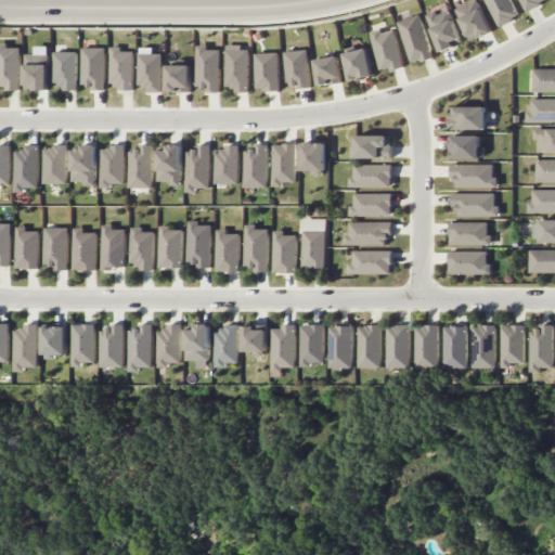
[(470,41),(492,31),(477,0),(473,0),(455,9),(470,41)]
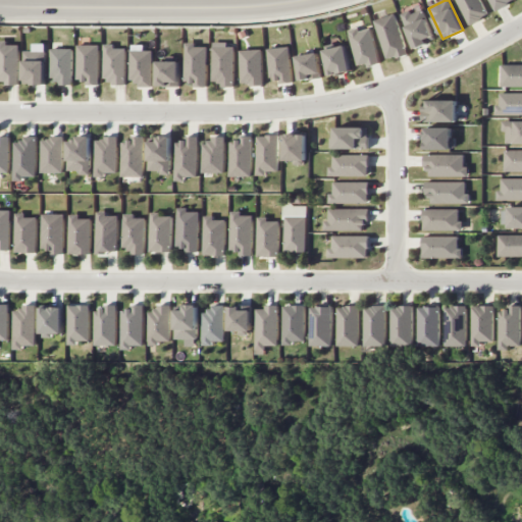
[(457,0),(469,24),(488,15),(480,0),(457,0)]
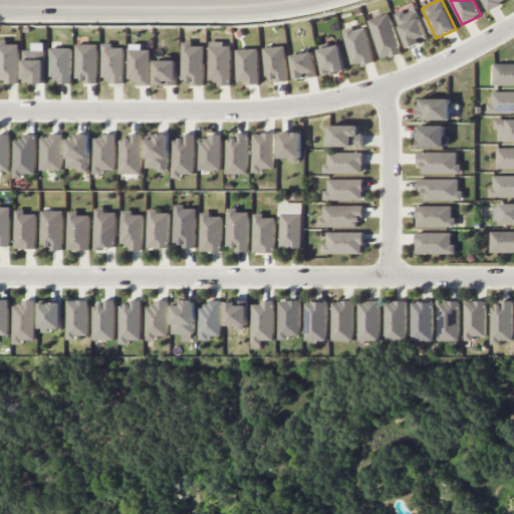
[(506,0),(482,0),(488,10),(506,0)]
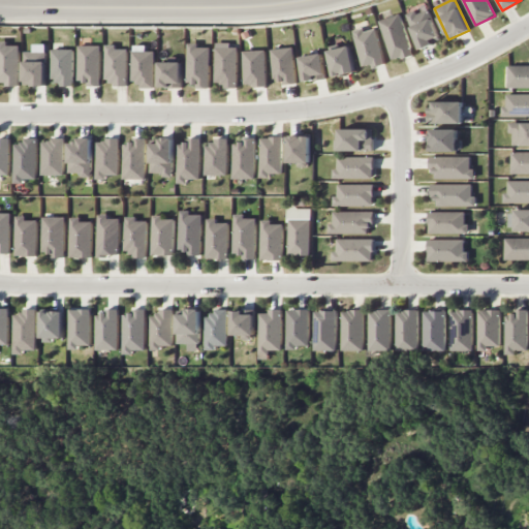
[(416,13),(414,10),(405,13),(421,49),(441,40),(428,9),(416,13)]
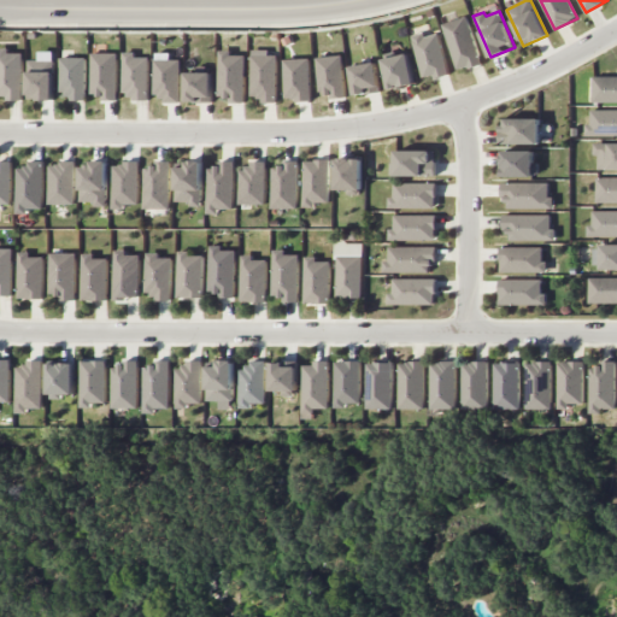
[(457,71),(481,63),(466,16),(442,23),(457,71)]
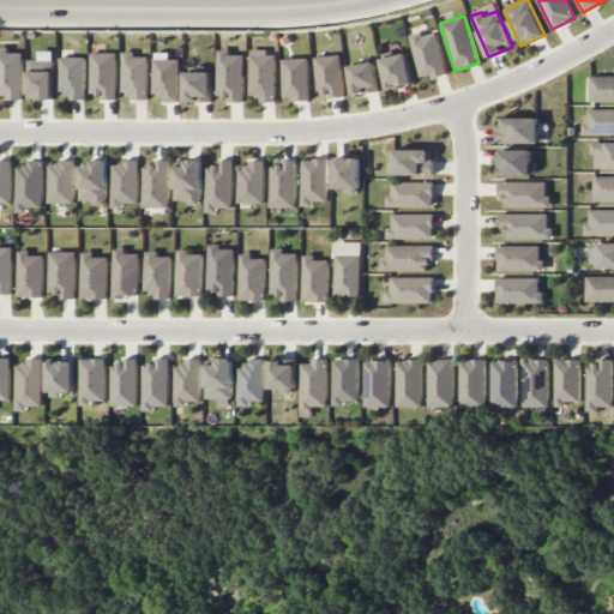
[(421,79),(446,72),(435,32),(421,36),(421,32),(409,35),(421,79)]
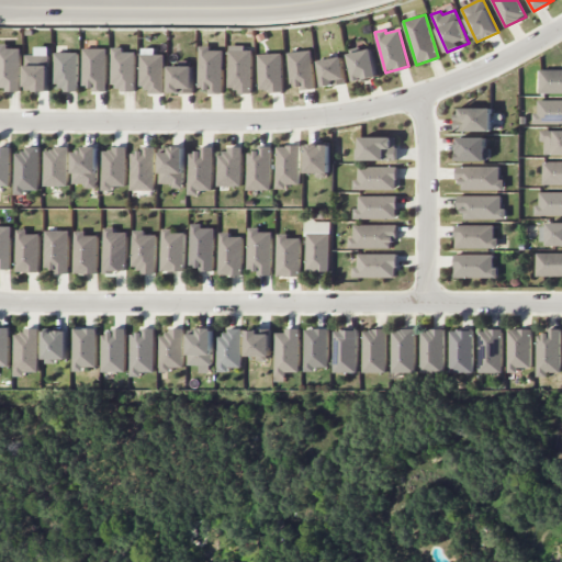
[(20,47),(7,47),(7,44),(0,43),(0,89),(20,90),(20,47)]
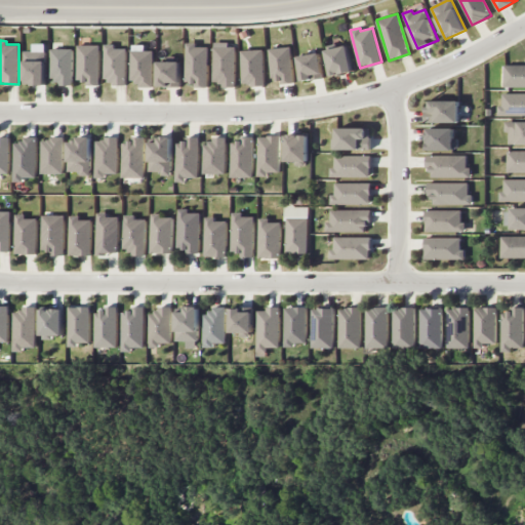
[(208,85),(208,46),(196,47),(196,42),(186,42),(187,85),(208,85)]
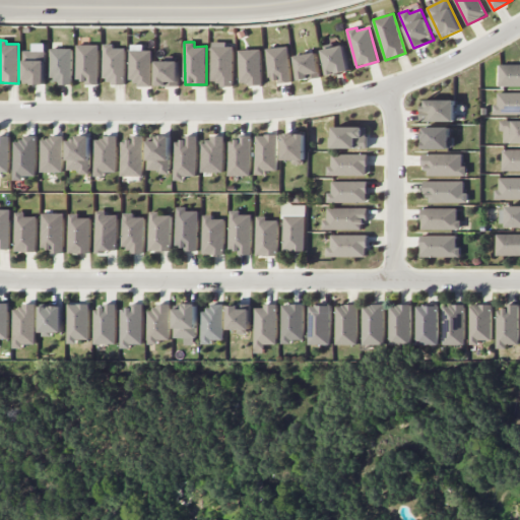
[(23,50),(22,83),(45,84),(45,43),(31,43),(31,50),(23,50)]
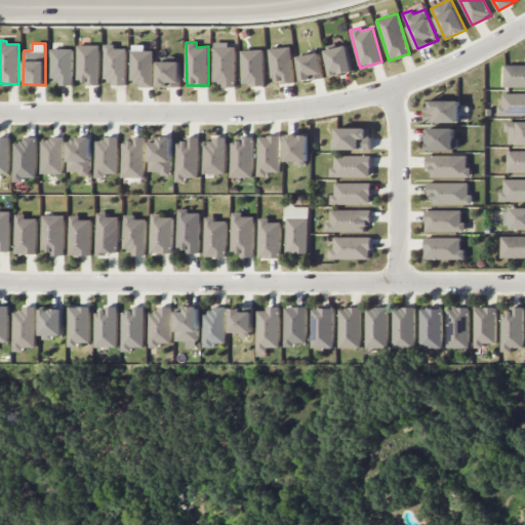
[(235,43),(212,44),(213,81),(221,81),(221,86),(235,86),(235,43)]
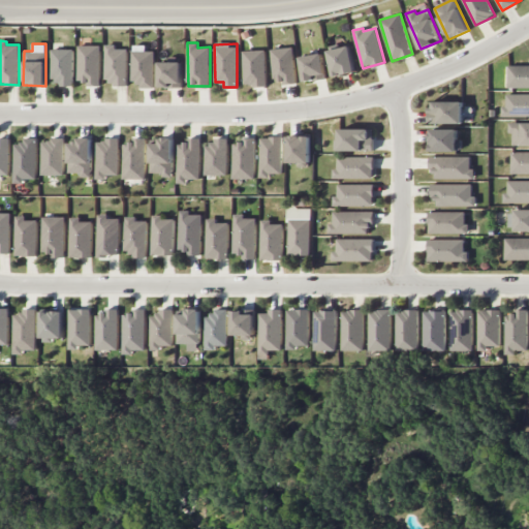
[(100,45),(79,44),(79,84),(100,84),(100,45)]
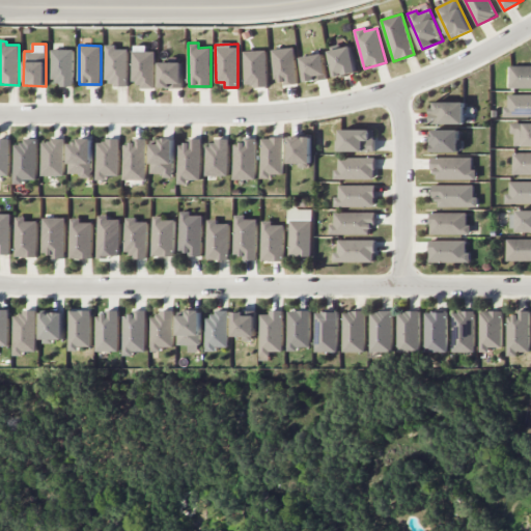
[(129,49),(116,49),(116,45),(106,45),(106,80),(113,80),(113,86),(128,86),(129,49)]
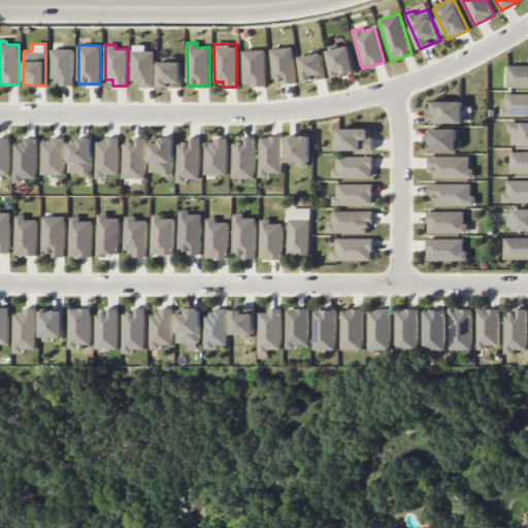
[(145,45),(133,45),(132,80),(139,81),(139,88),(154,88),(155,51),(145,51),(145,45)]
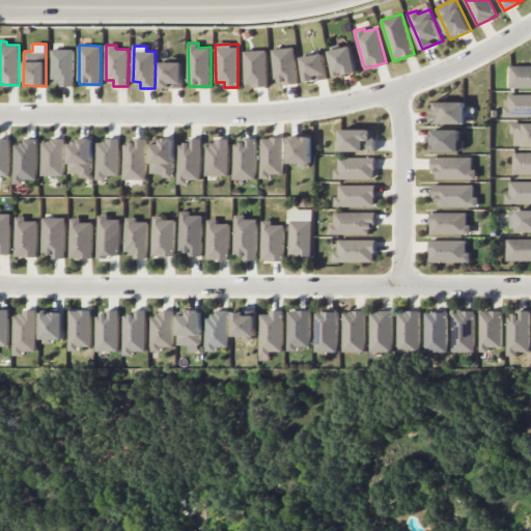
[(335,77),(357,72),(352,46),(330,51),(335,77)]
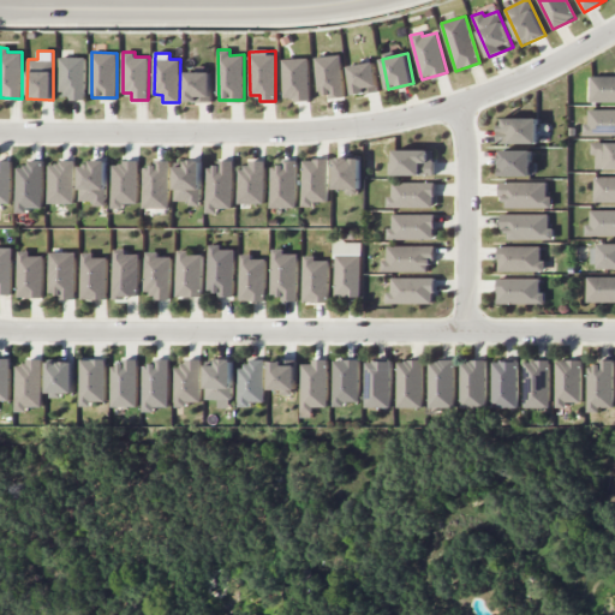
[(320,97),(345,94),(340,54),(314,58),(320,97)]
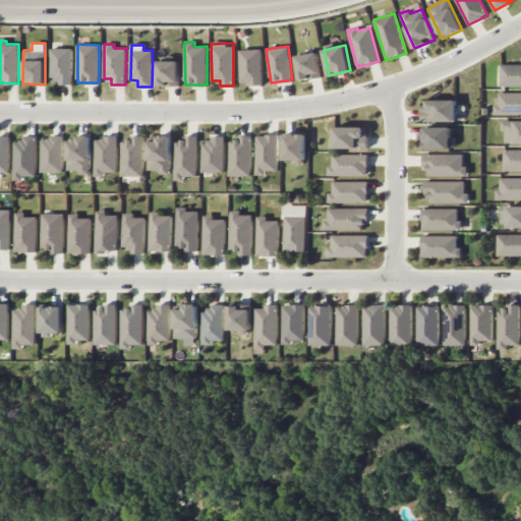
[(71,48),(50,49),(50,82),(72,82),(71,48)]
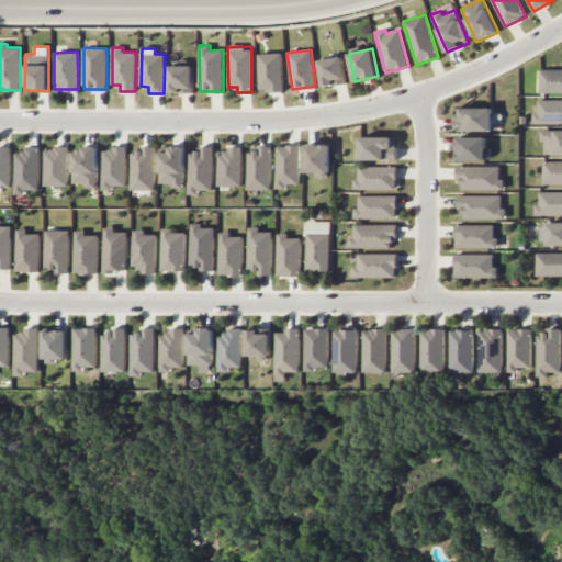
[(259,91),(283,90),(281,53),(258,54),(259,91)]
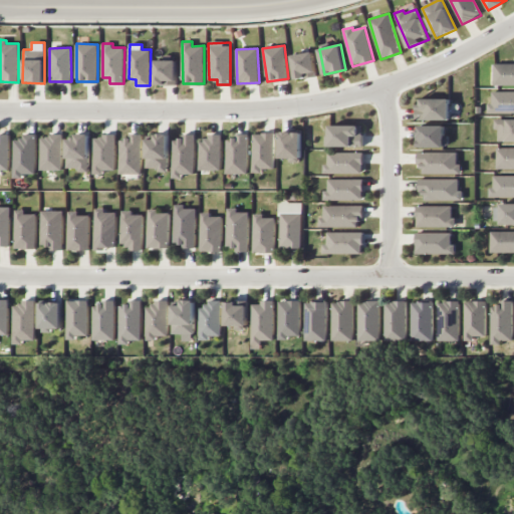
[(295,79),(317,75),(313,51),(292,54),(295,79)]
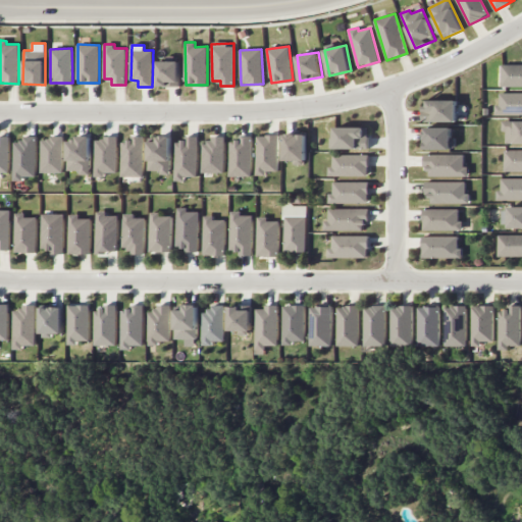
[(179,87),(179,61),(158,60),(157,86),(179,87)]
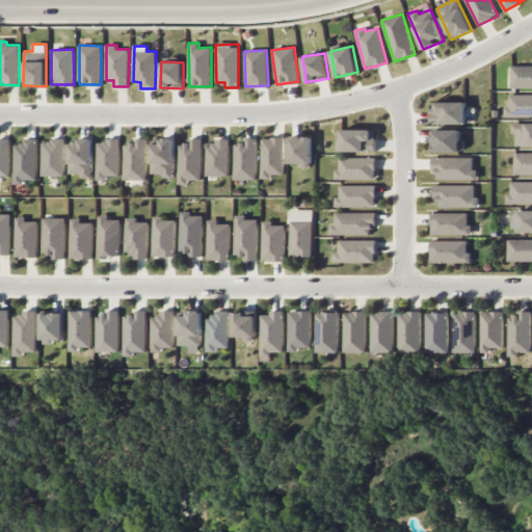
[(531,64),(511,65),(511,87),(531,87),(531,64)]
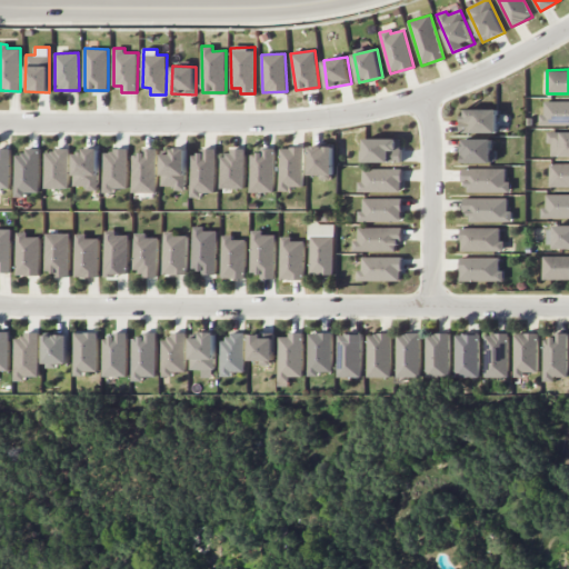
[(568,125),(568,100),(542,100),(542,125),(568,125)]
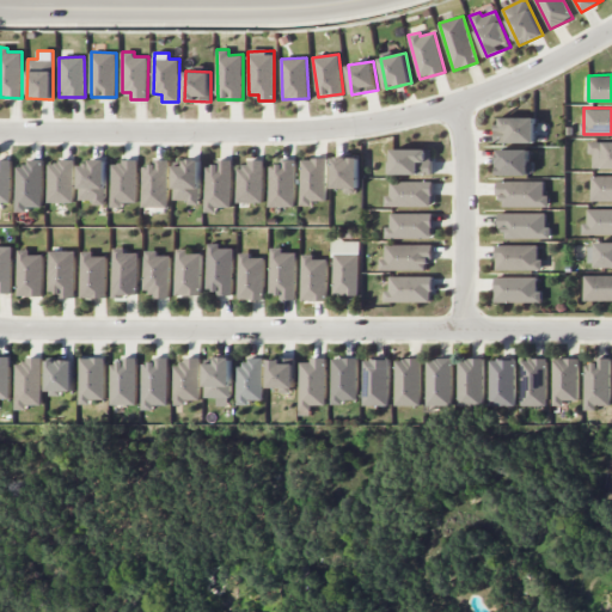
[(536,117),(499,117),(497,142),(536,142),(536,117)]
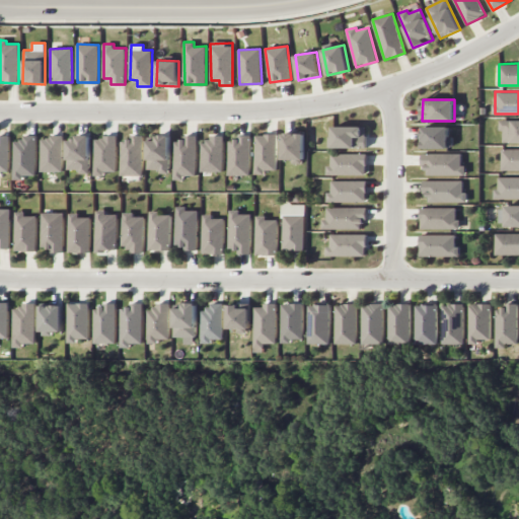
[(367,127),(334,126),(334,136),(328,136),(328,148),(367,148),(367,127)]
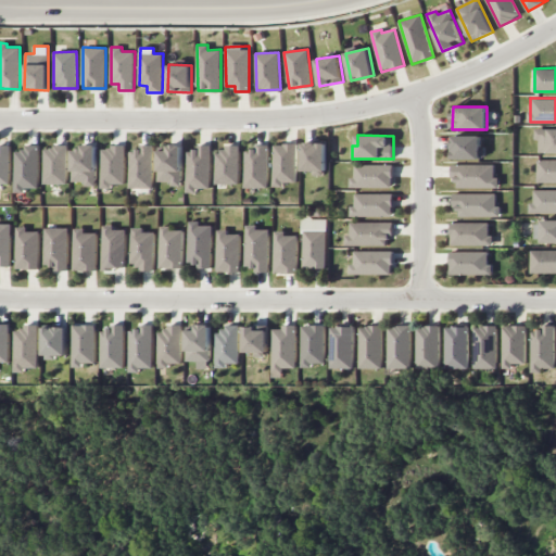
[(452,159),(485,160),(485,147),(481,147),(481,135),(452,135),(452,159)]
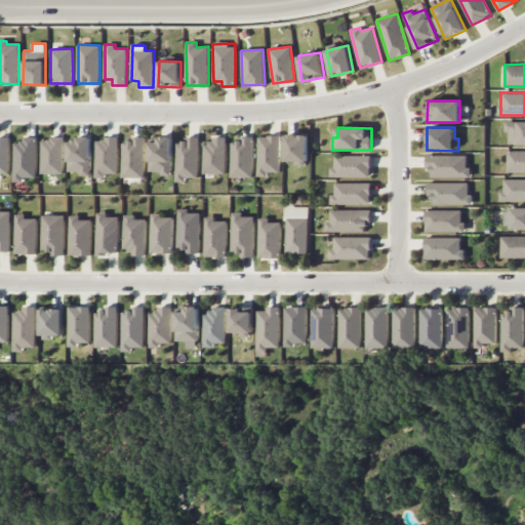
[(308,134),(286,134),(286,161),(296,161),(296,165),(308,165),(308,134)]
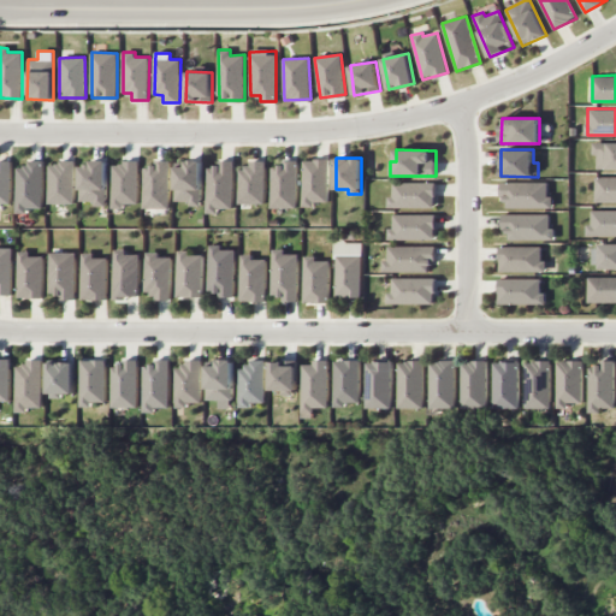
[(0,202),(12,202),(11,160),(0,160),(0,202)]
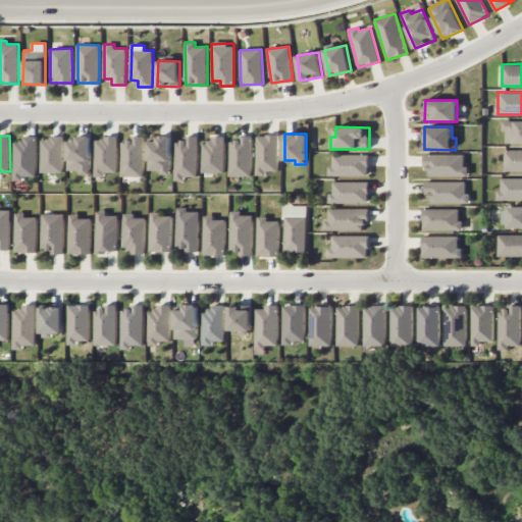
[(37,136),(22,136),(22,142),(15,142),(14,180),(24,180),(24,176),(37,176),(37,136)]
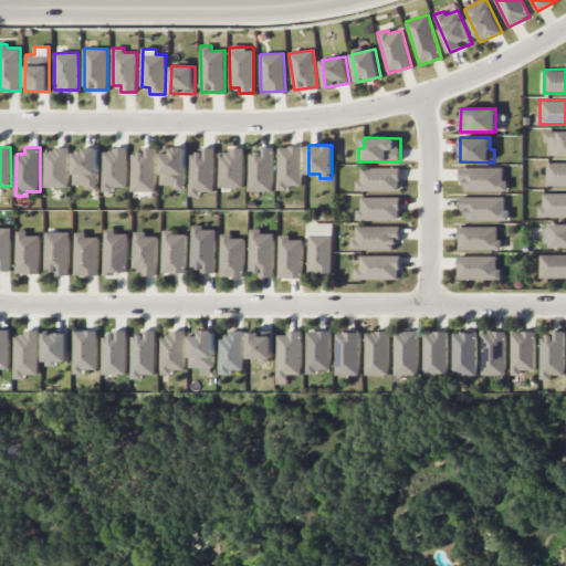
[(74,185),(88,185),(88,189),(98,189),(98,147),(84,147),(84,153),(75,153),(74,185)]
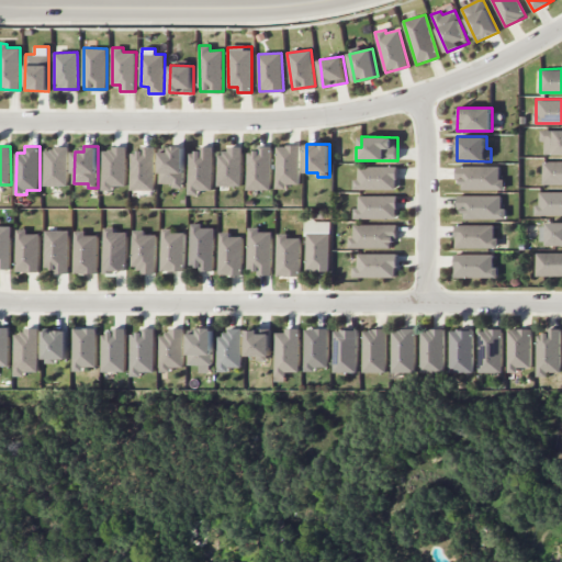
[(133,152),(132,189),(155,190),(156,146),(144,146),(144,152),(133,152)]
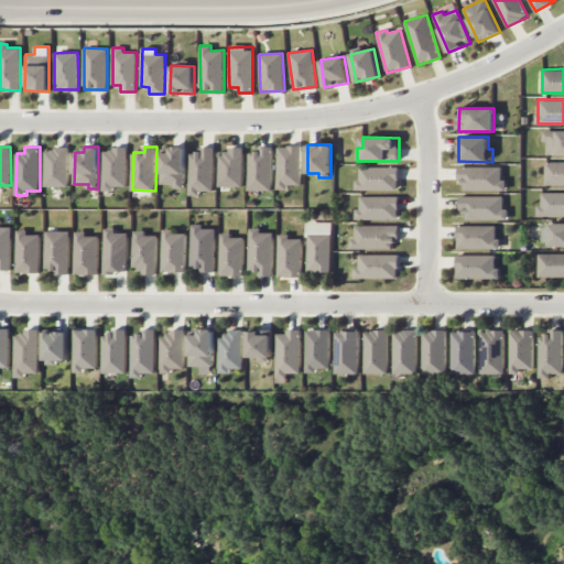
[(184,147),(170,147),(171,152),(162,152),(162,184),(175,184),(175,188),(185,188),(184,147)]
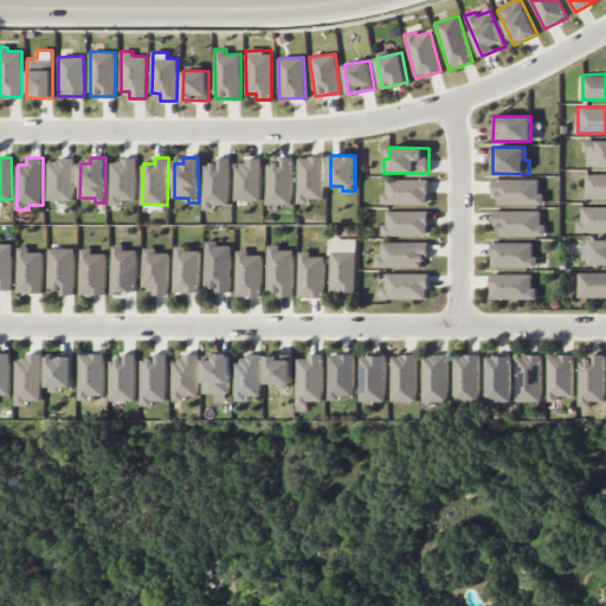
[(237,200),(262,200),(262,158),(244,159),(244,166),(236,167),(237,200)]
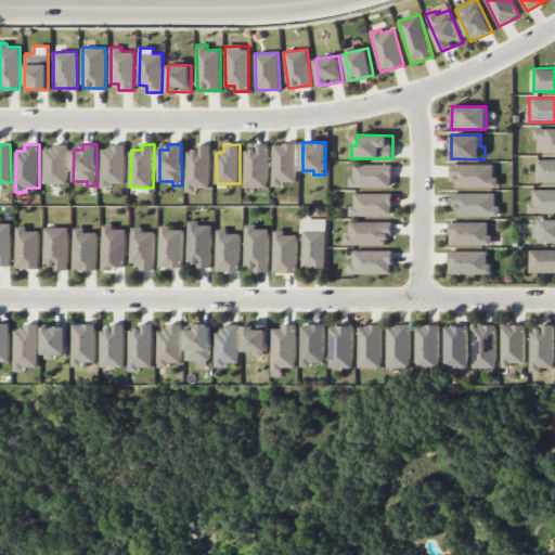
[(268,186),(269,144),(256,144),(256,150),(246,150),(245,186),(268,186)]
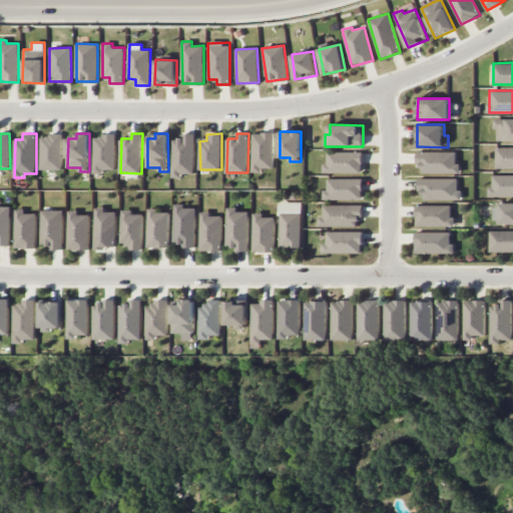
[(275,133),(252,133),(253,172),(263,172),(263,168),(275,168),(275,133)]
